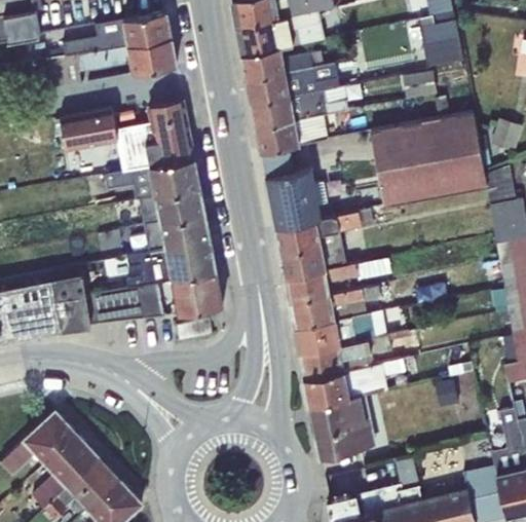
[(0,0),(0,42),(40,36),(35,9),(43,7),(41,0),(0,0)]
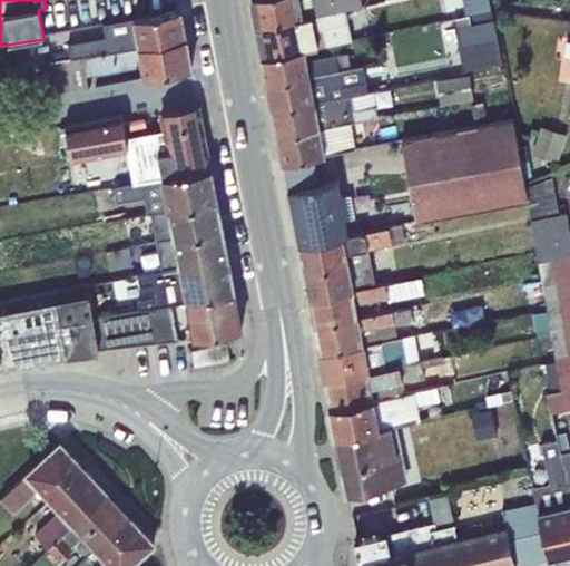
[(251,0),(256,31),(346,12),(362,9),(359,0),(251,0)]
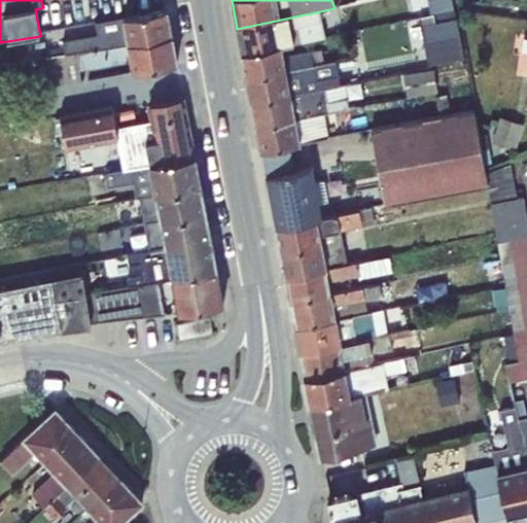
[(452,0),(426,0),(430,16),(454,11),(452,0)]
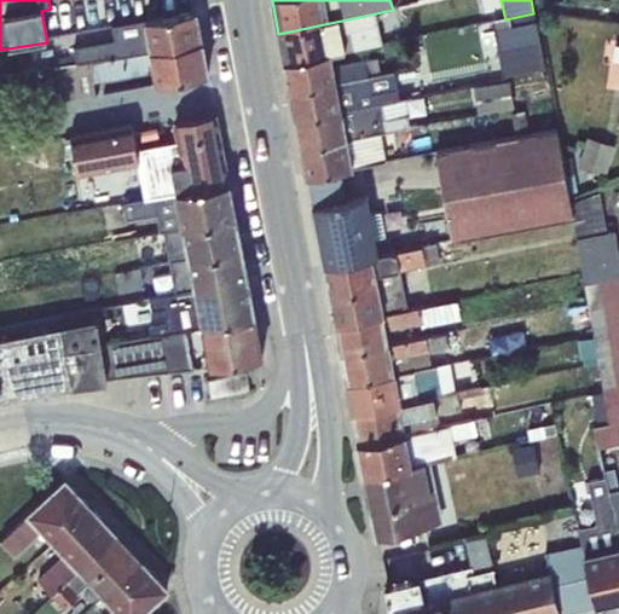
[(278,34),(285,67),(331,56),(381,45),(377,29),(380,29),(376,13),(278,34)]
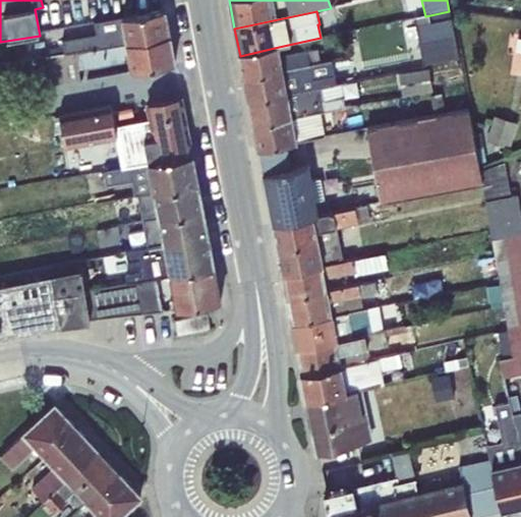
[(63,56),(170,37),(165,12),(95,24),(98,39),(61,45),(63,56)]
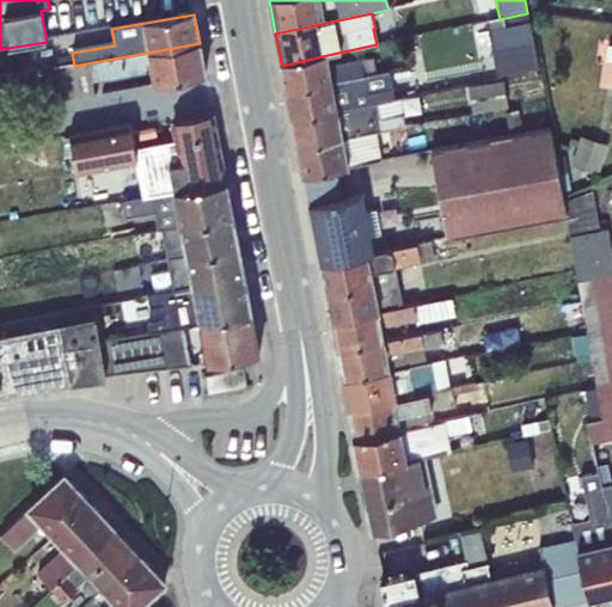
[(531,24),(488,32),(497,79),(539,71),(531,24)]
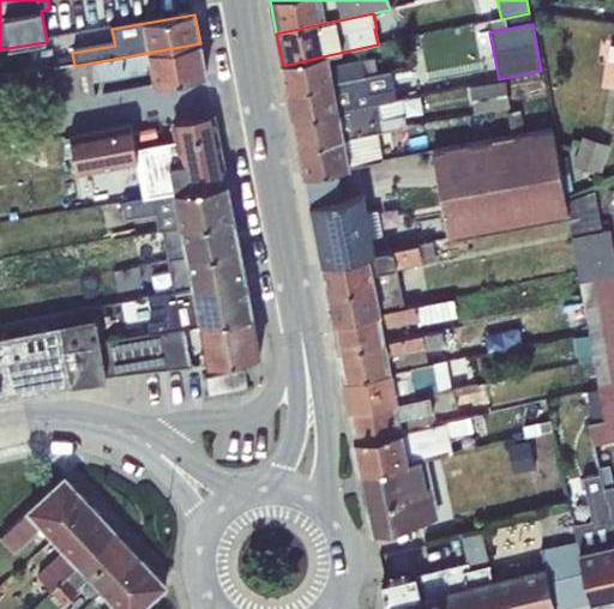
[(155,85),(206,76),(200,43),(74,66),(54,70),(60,103),(96,97),(94,84),(145,74),(148,71),(148,67),(151,66),(155,85)]
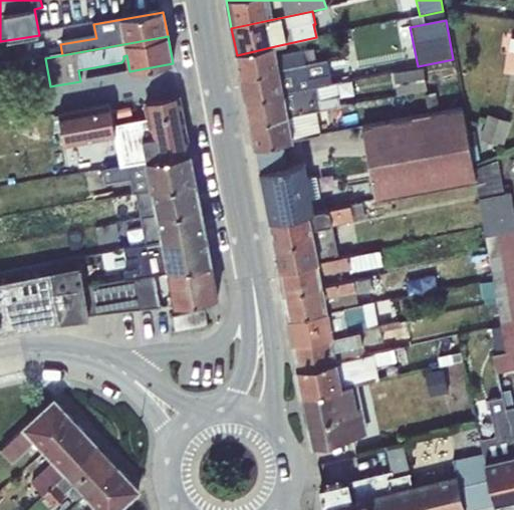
[(237,55),(241,78),(306,64),(303,53),(277,58),(275,46),(237,55)]
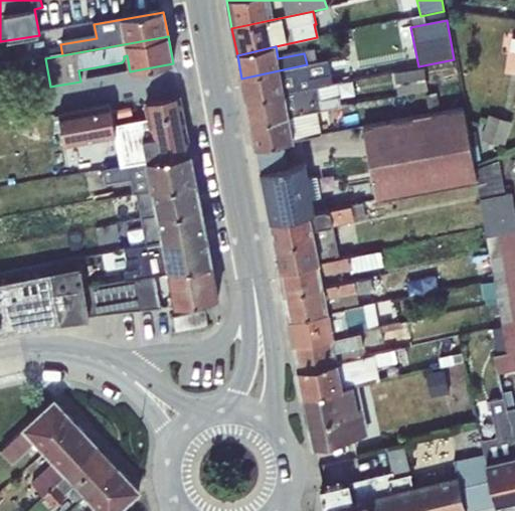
[(307,64),(316,62),(315,51),(304,53),(307,64)]
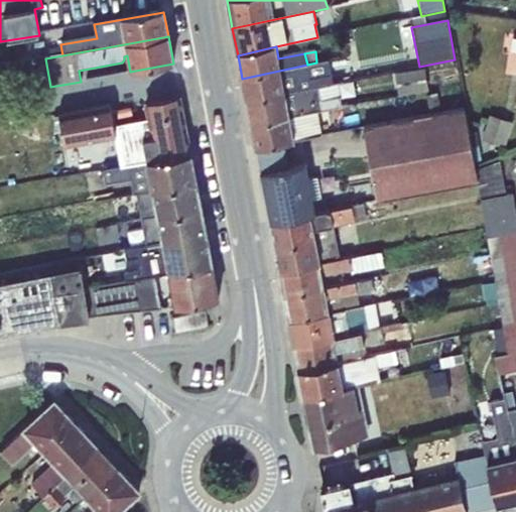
[(242,79),(247,103),(338,84),(343,83),(343,82),(332,84),(329,61),(316,62),(307,65),(242,79)]
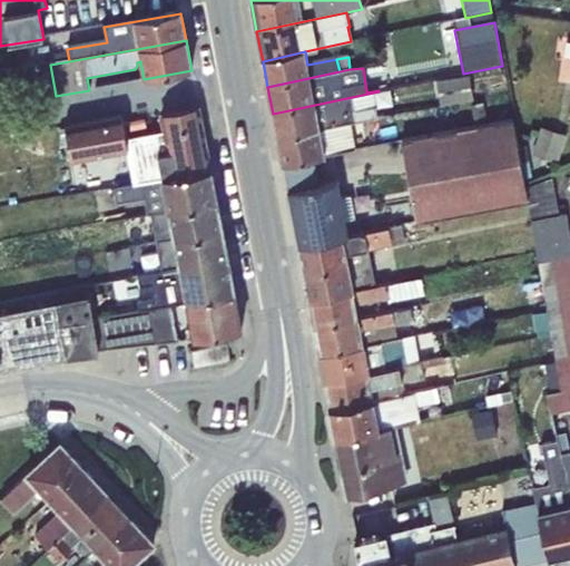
[(468,77),(435,83),(440,108),(473,103),(468,77)]
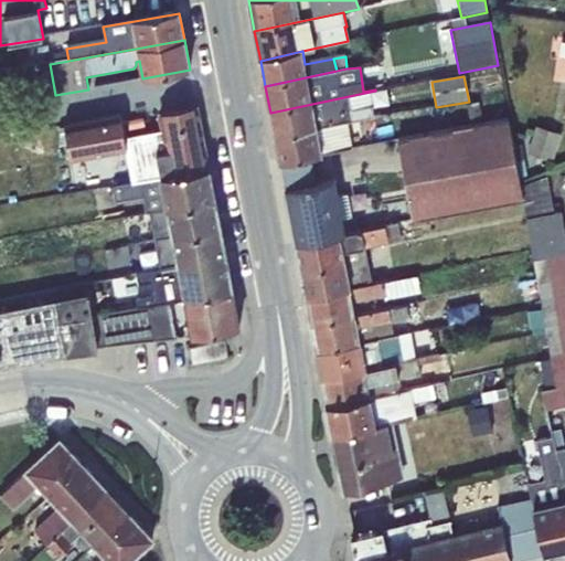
[(270,113),(275,137),(348,124),(373,119),(370,92),(270,113)]
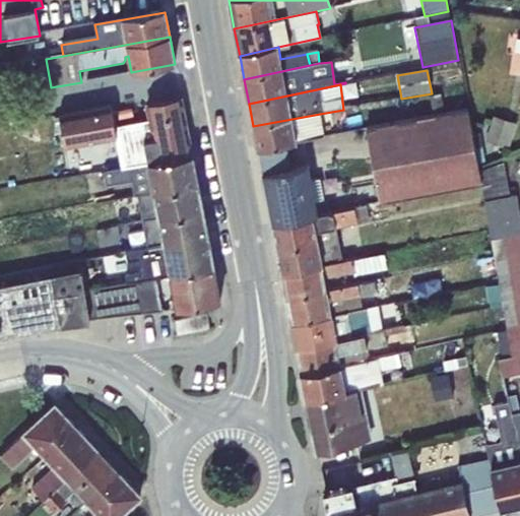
[(122,169),(192,156),(181,99),(147,106),(149,121),(115,127),(112,108),(59,117),(65,148),(116,139),(122,169)]
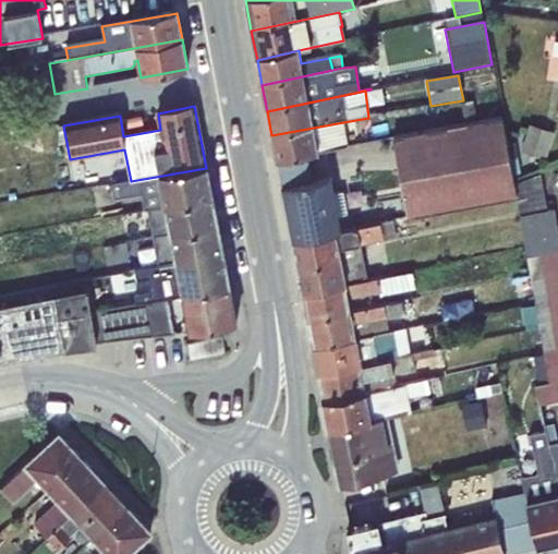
[(501,119),(392,140),(408,219),(516,199),(513,185),(512,178),(507,147),(501,119)]
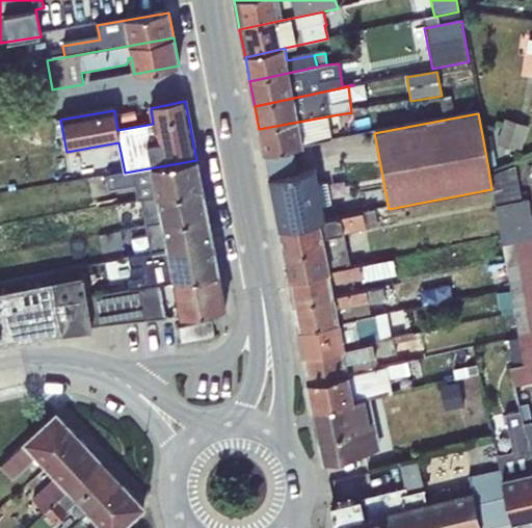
[(259,129),(264,154),(293,149),(331,141),(327,116),(259,129)]
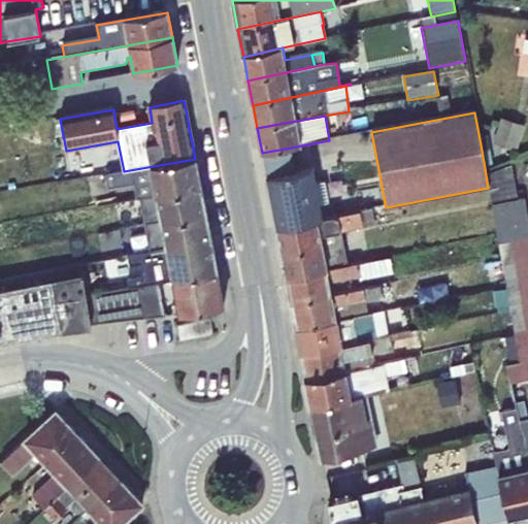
[(525,127),(501,120),(493,144),(517,152),(525,127)]
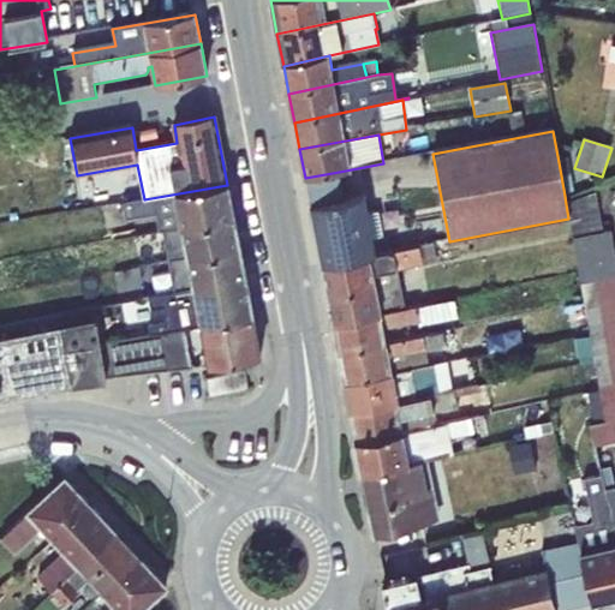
[(567,160),(559,162),(565,196),(574,193),(567,160)]
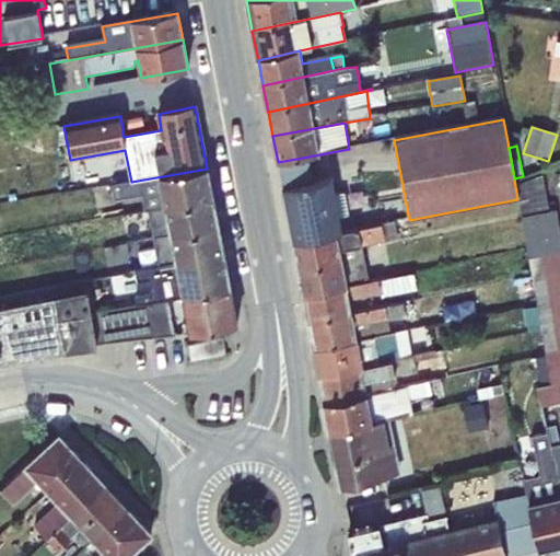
[(278,162),(282,188),(314,183),(308,157),(278,162)]
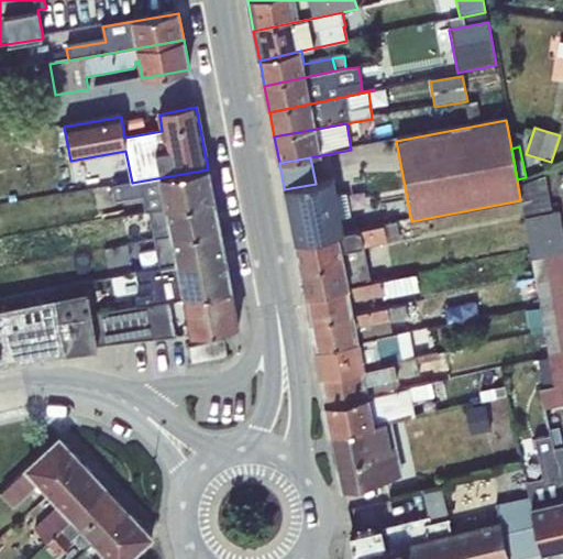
[(150,215),(214,201),(208,170),(132,183),(112,186),(114,203),(143,198),(145,215),(150,215)]
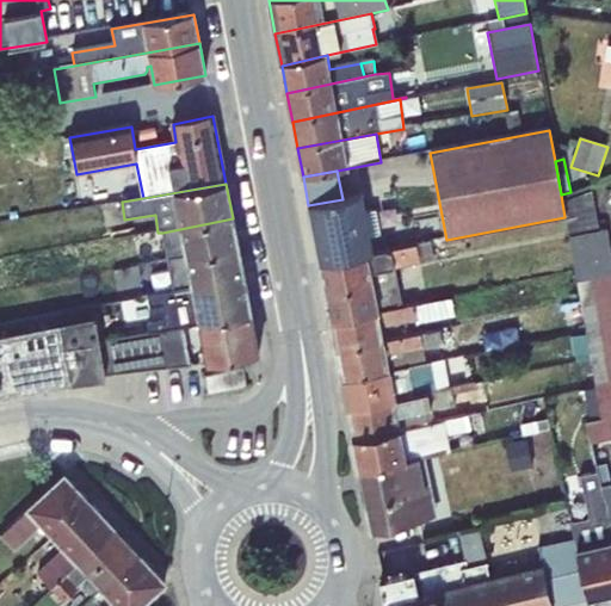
[(592,192),(562,203),(565,217),(568,237),(598,232),(592,192)]
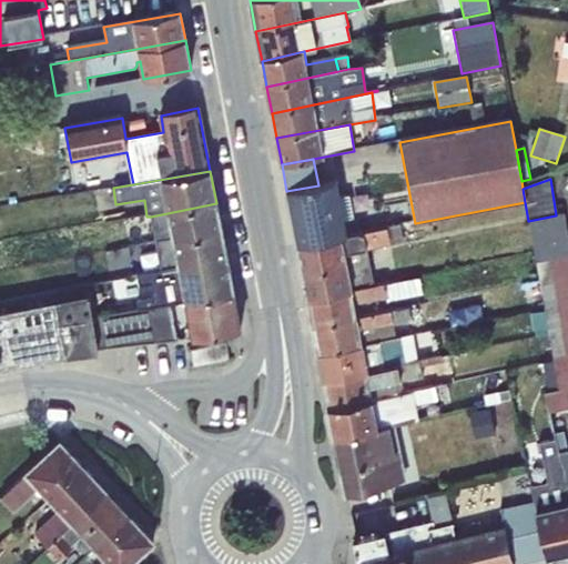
[(286,191),(297,247),(347,237),(344,221),(354,220),(351,197),(340,199),(336,181),(318,185),(286,191)]
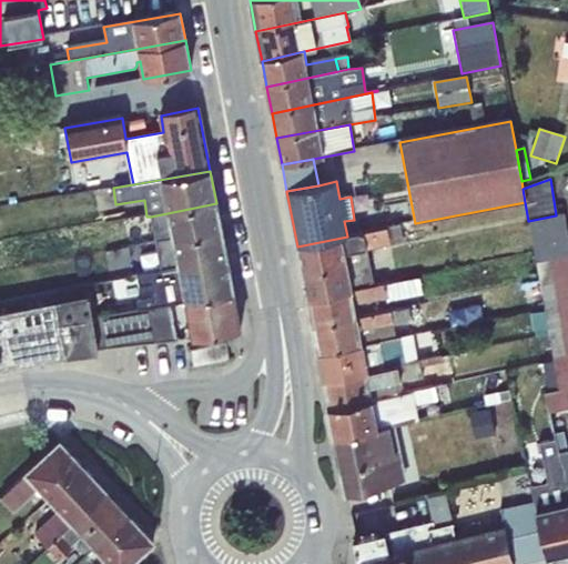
[(156,244),(222,231),(216,203),(151,217),(156,244)]
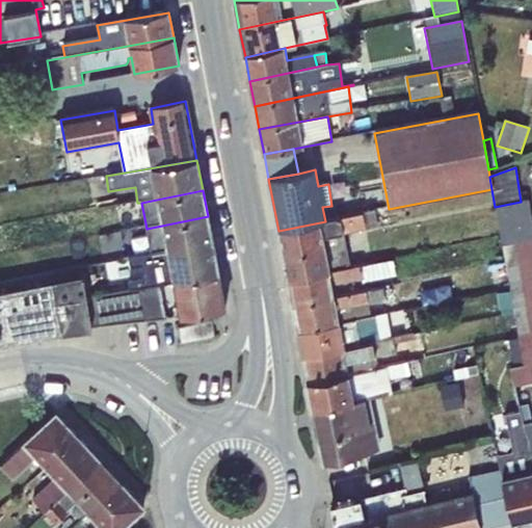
[(521,202),(495,207),(502,247),(531,241),(531,221),(529,201),(521,202)]
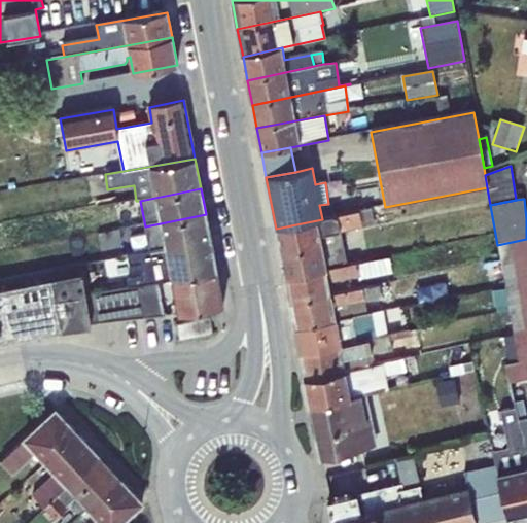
[(276,229),(285,279),(348,268),(341,234),(375,225),(372,210),(322,219),(276,229)]
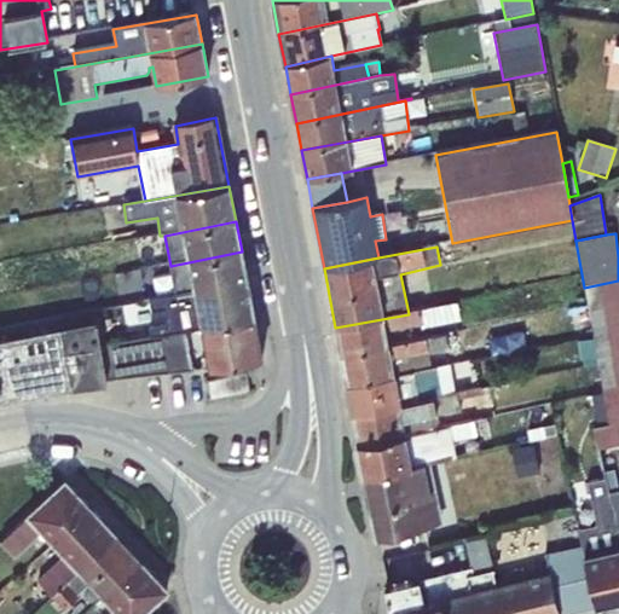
[(195,293),(248,283),(242,252),(171,266),(177,296),(195,293)]
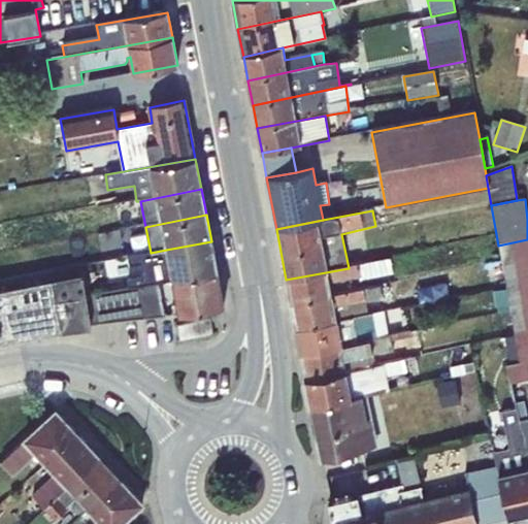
[(527,239),(498,246),(506,290),(510,312),(514,332),(527,329),(527,239)]
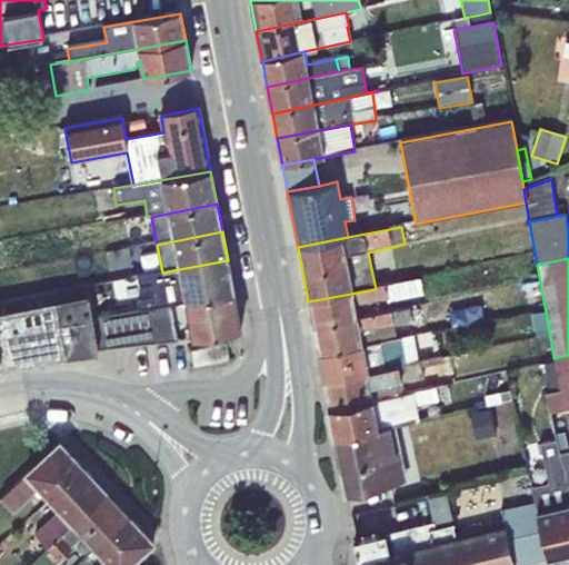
[(186,303),(233,295),(228,260),(179,269),(186,303)]
